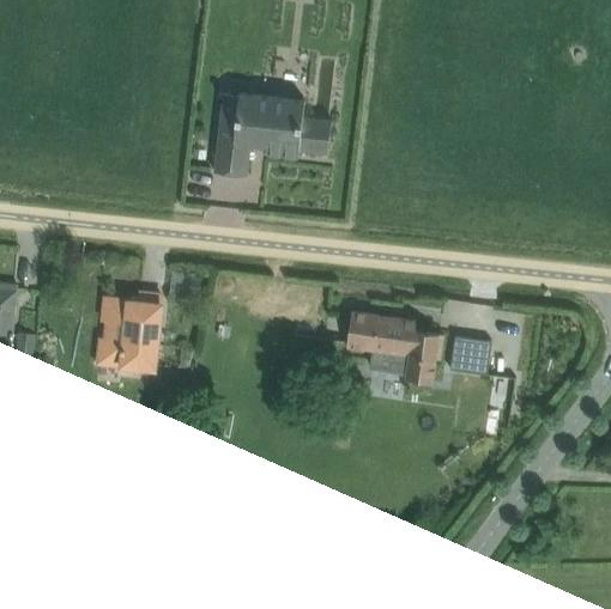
[(222,90),(211,175),(246,180),(250,146),(325,156),(330,121),(304,117),(307,102),(222,90)]
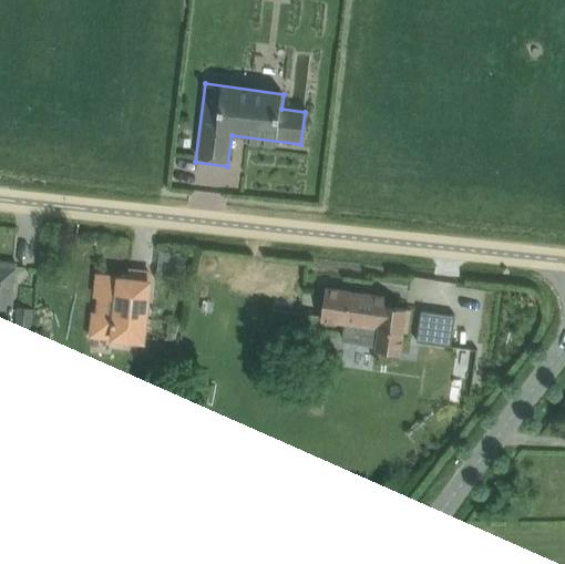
[(0,324),(7,325),(14,270),(0,268),(0,324)]
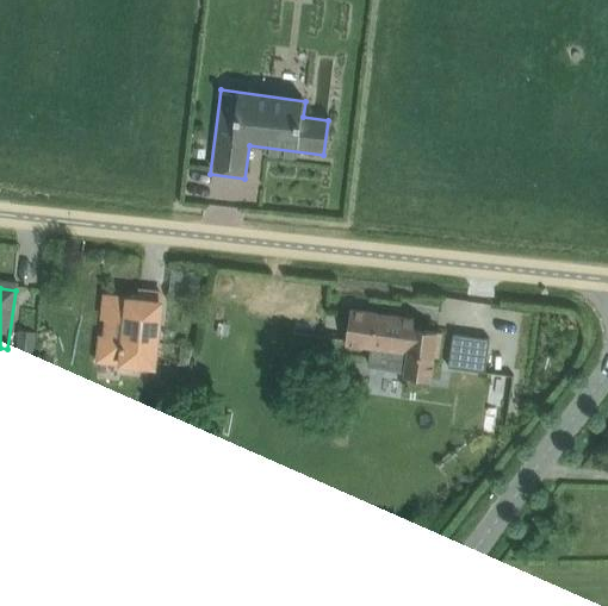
[(94,364),(156,372),(163,303),(101,297),(94,364)]
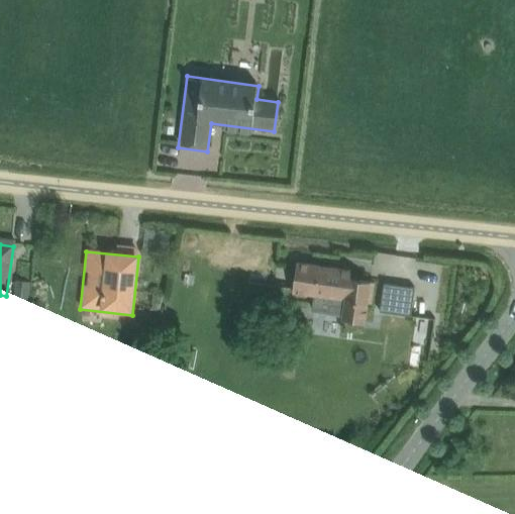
[(346,301),(350,272),(297,265),(293,295),(346,301)]
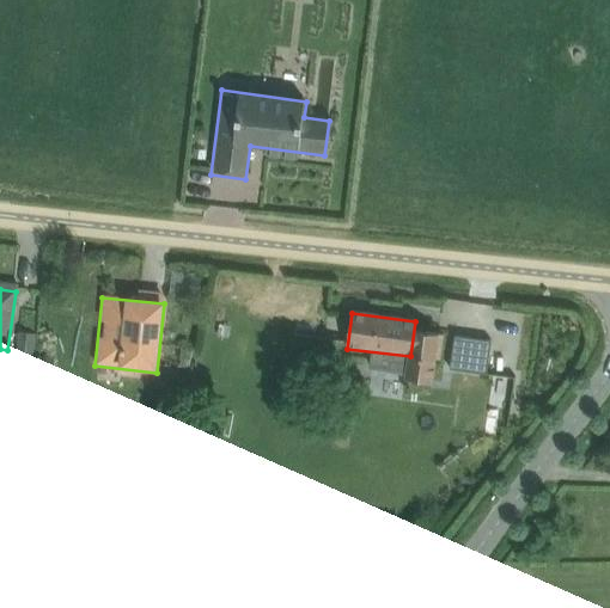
[(371,384),(343,379),(335,423),(361,428),(371,384)]
